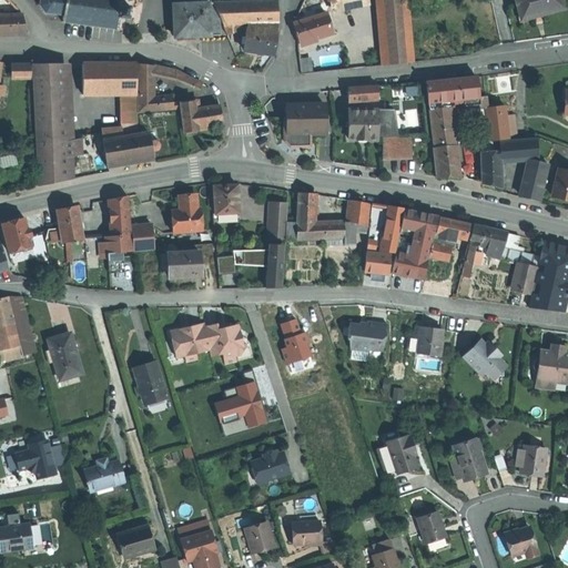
[(40,0),(40,6),(46,12),(63,14),(63,22),(119,29),(120,19),(129,20),(131,6),(122,4),(121,0),(40,0)]
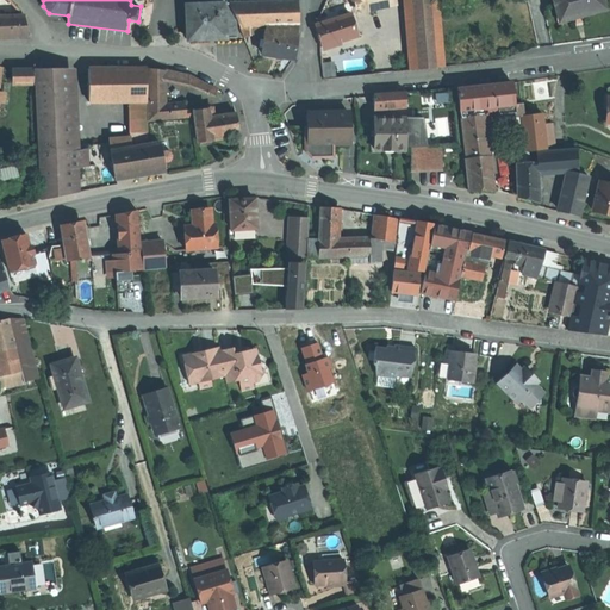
[(287,0),(236,2),(236,18),(240,25),(249,24),(268,23),(299,22),(298,0),(287,0)]
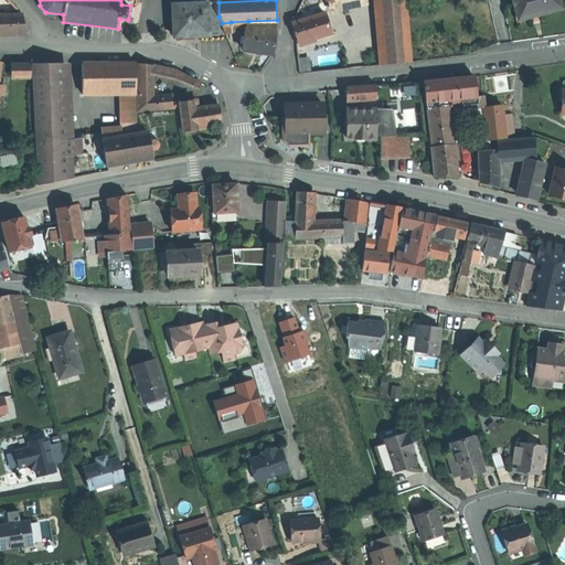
[(374,0),(382,64),(413,61),(405,0),(374,0)]
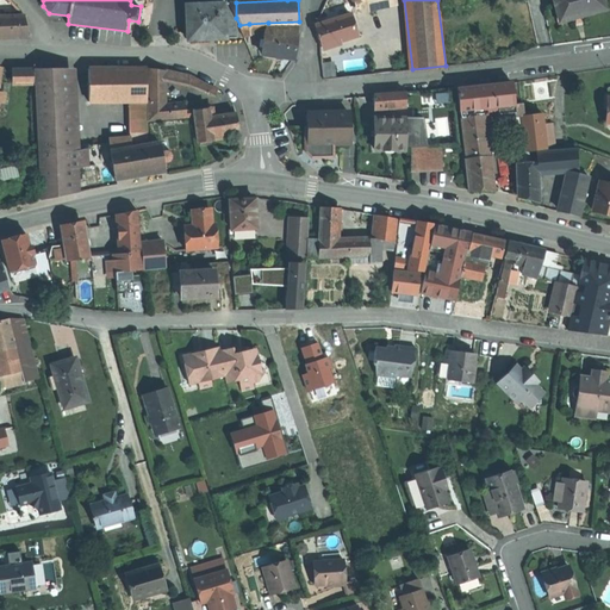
[(607,8),(604,0),(554,0),(555,4),(559,4),(562,18),(577,14),(583,12),(584,14),(607,8)]
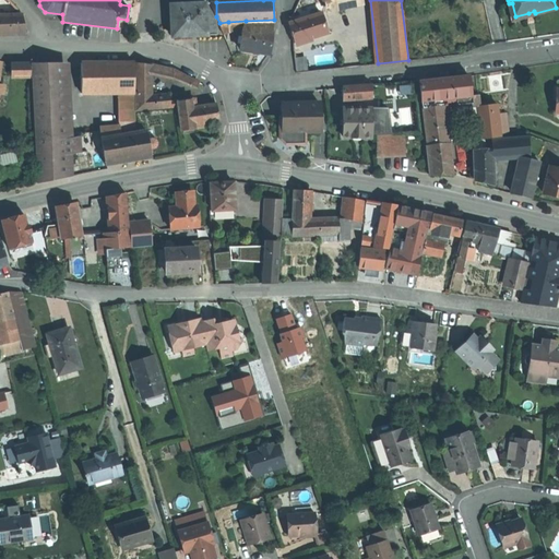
[(216,16),(216,2),(171,4),(173,36),(200,35),(217,34),(216,16)]
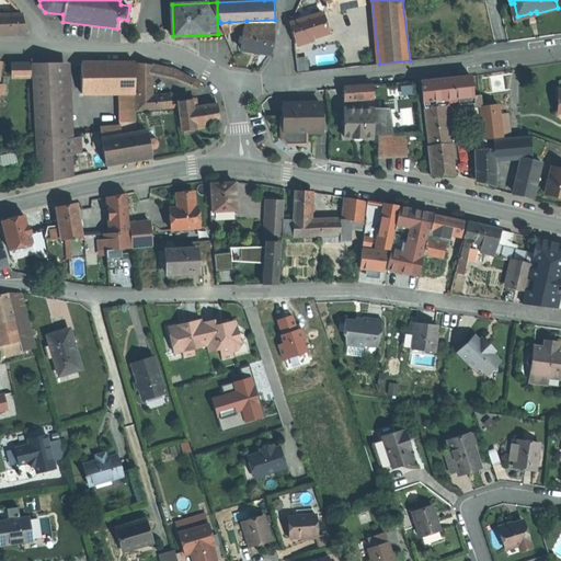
[(323,13),(290,23),(294,33),(296,42),(329,32),(323,13)]
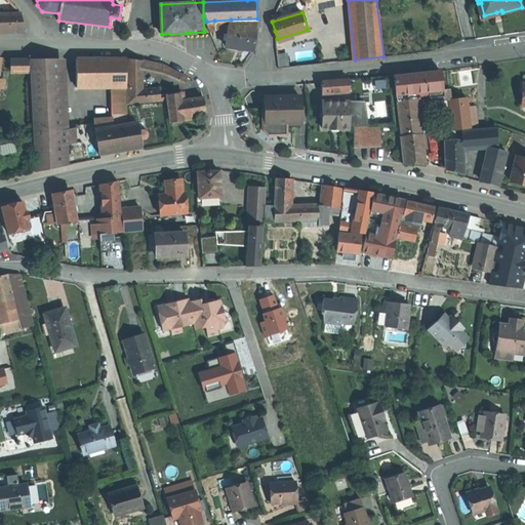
[(0,13),(0,31),(10,32),(25,32),(22,14),(13,14),(6,14),(0,13)]
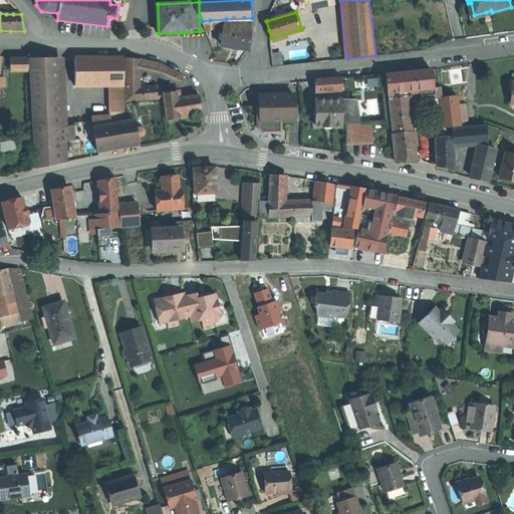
[(225,26),(251,30),(252,18),(226,19),(225,26)]
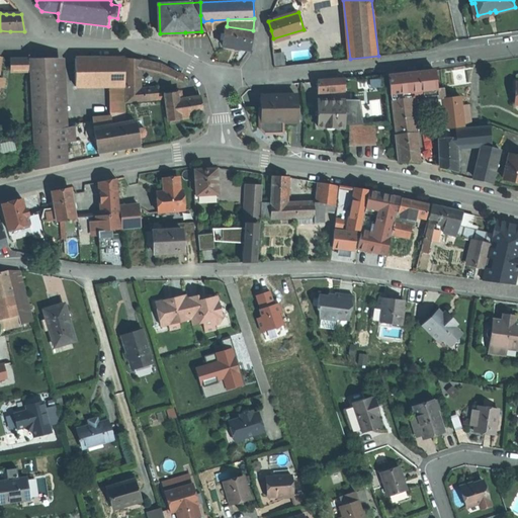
[(211,20),(203,21),(208,31),(211,30),(212,30),(211,20)]
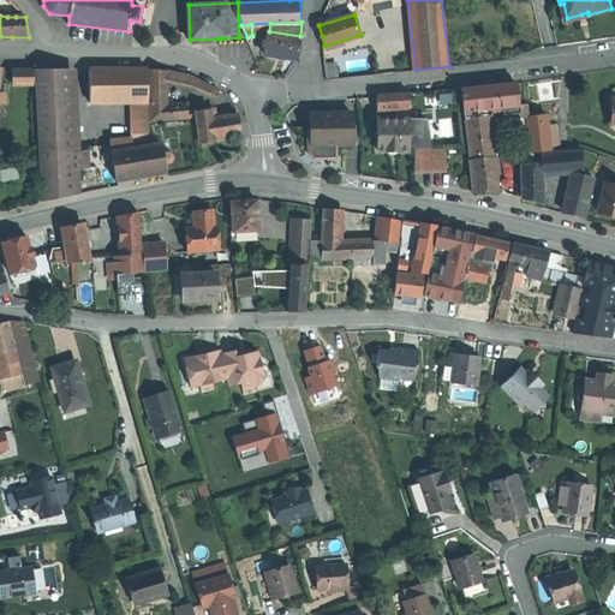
[(279,55),(298,59),(300,36),(269,31),(268,31),(266,54),(279,55)]
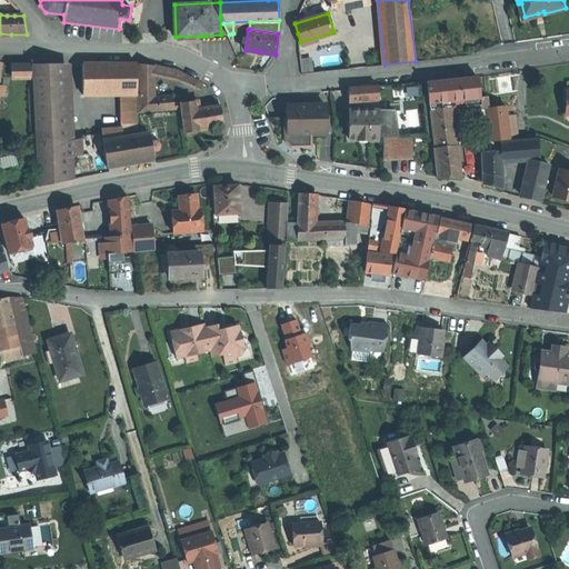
[(312,69),(311,58),(302,59),(303,70),(312,69)]
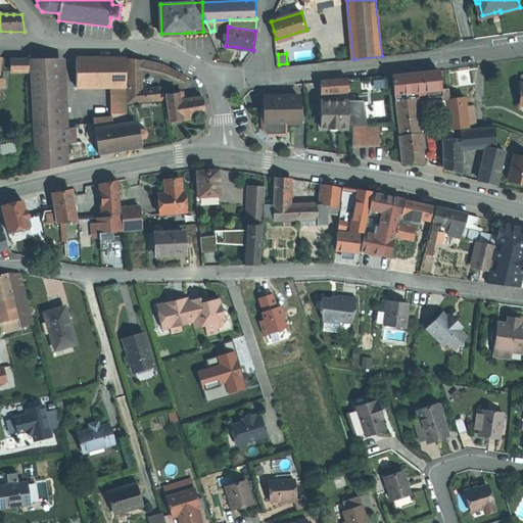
[(129,58),(130,90),(141,89),(143,89),(142,67),(162,72),(162,67),(162,65),(150,62),(142,60),(136,59),(129,58)]
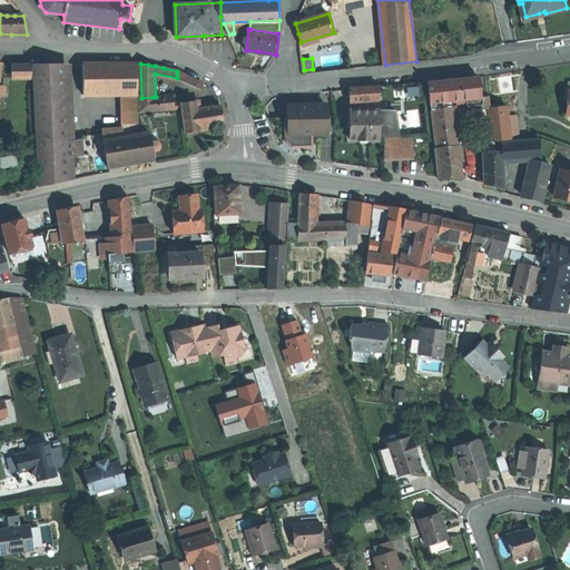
[(32,65),(15,65),(15,78),(32,78),(32,65)]
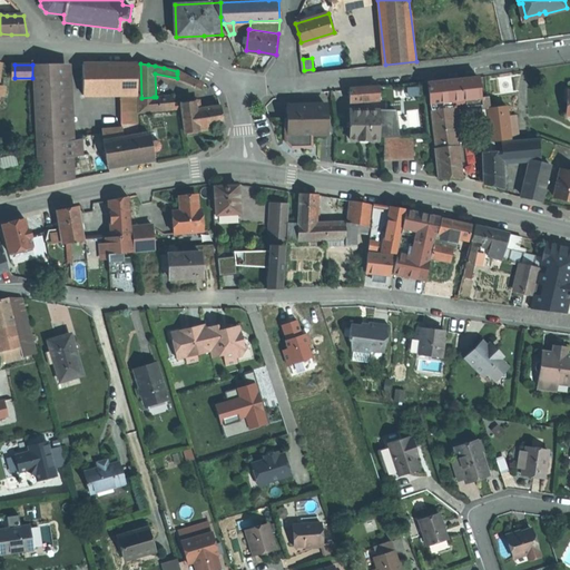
[(40,186),(75,179),(70,157),(66,158),(66,156),(66,143),(61,65),(33,65),(40,186)]
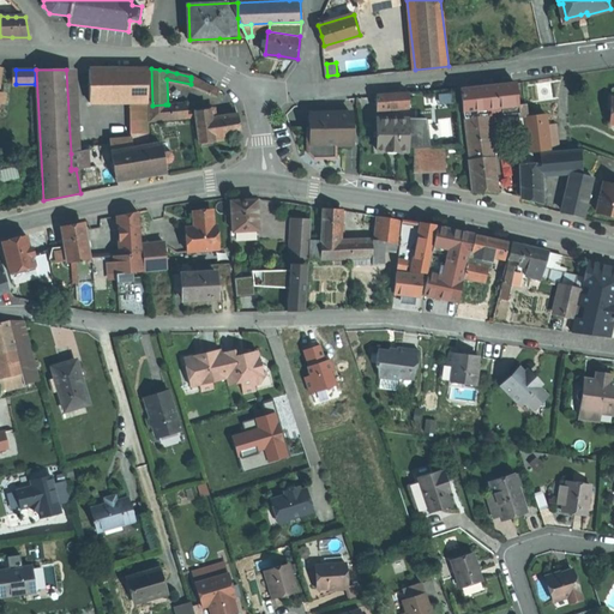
[(116,70),(90,70),(90,102),(116,102),(116,70)]
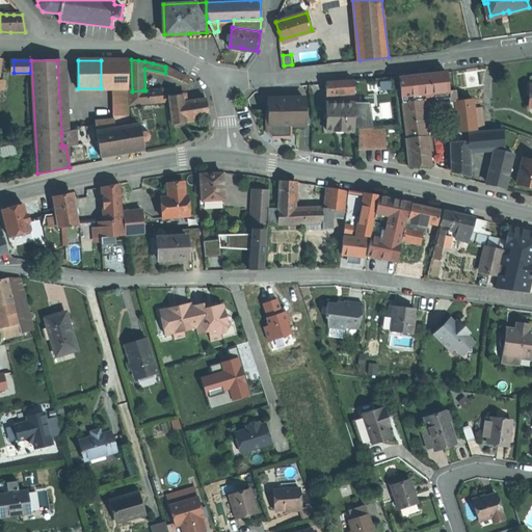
[(129,60),(101,60),(101,88),(129,88),(129,60)]
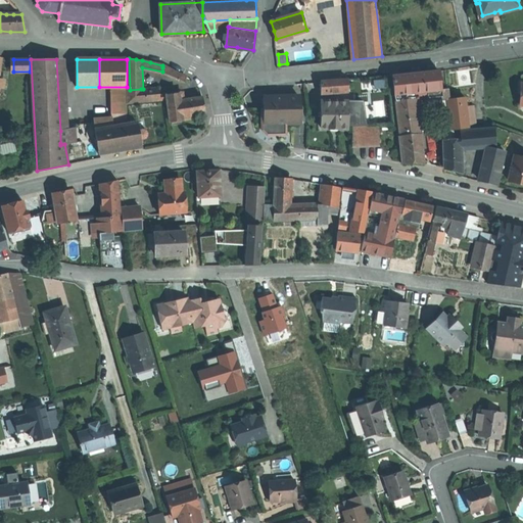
[(181,80),(186,80),(186,78),(162,65),(162,67),(162,72),(181,80)]
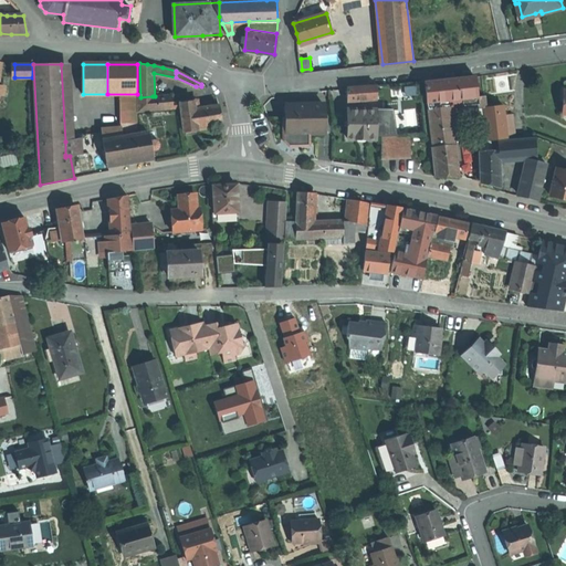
[(479,97),(477,76),(426,82),(428,102),(479,97)]
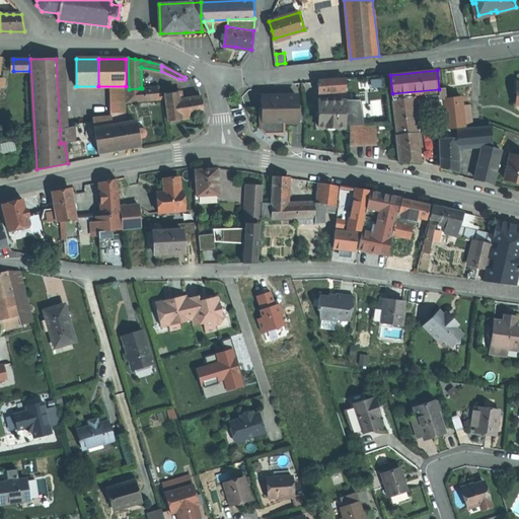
[(319,93),(346,91),(346,79),(318,80),(319,93)]
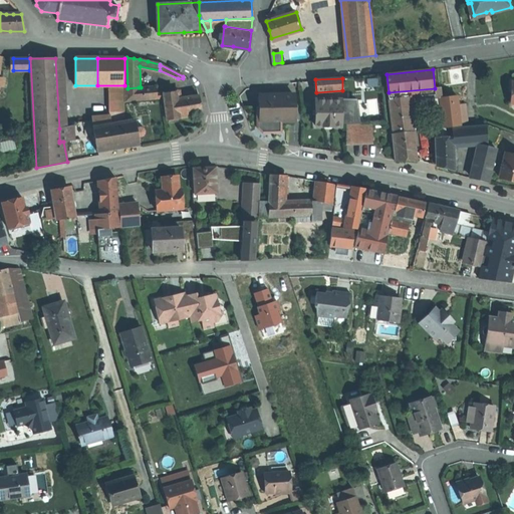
[(302,91),(314,91),(314,81),(302,81),(302,91)]
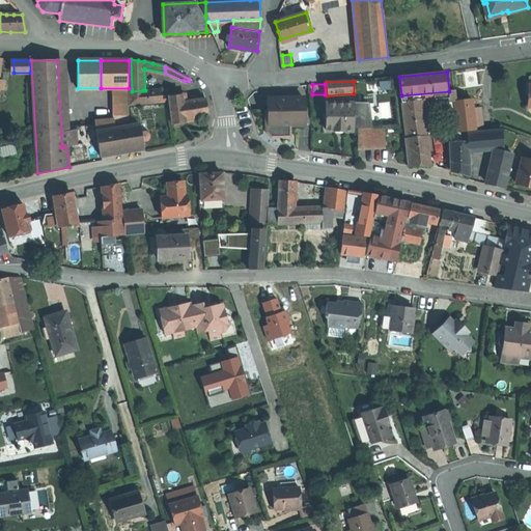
[(160,89),(145,90),(143,90),(143,103),(165,101),(165,99),(165,92),(160,89)]
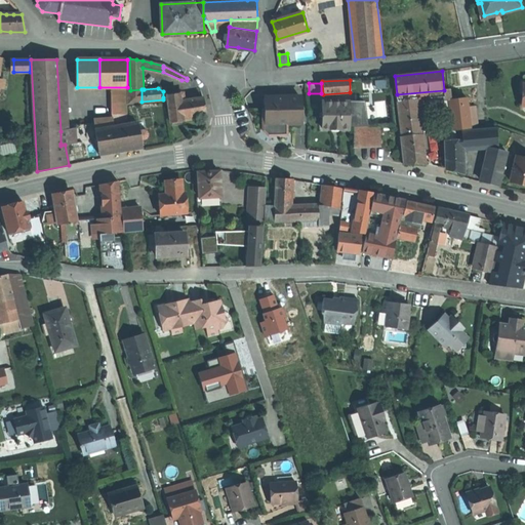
[(142,89),(130,90),(130,103),(142,102),(142,89)]
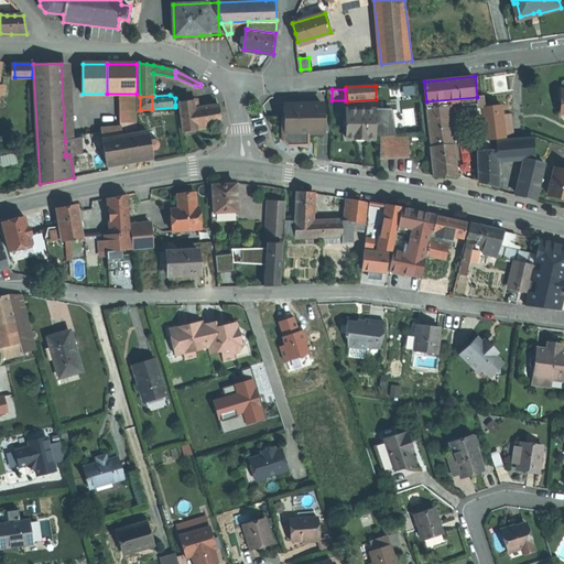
[(477,97),(426,101),(426,109),(449,106),(448,102),(462,101),(462,105),(477,104),(477,107),(483,107),(483,102),(481,96),(477,97)]
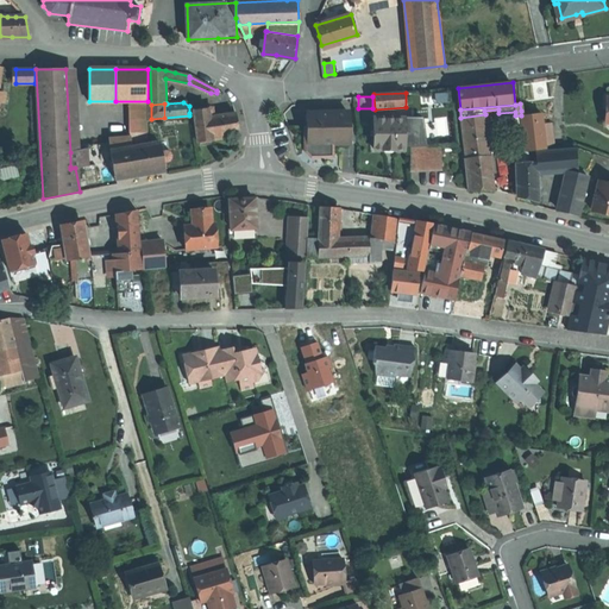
[(149,136),(146,105),(130,105),(130,137),(149,136)]
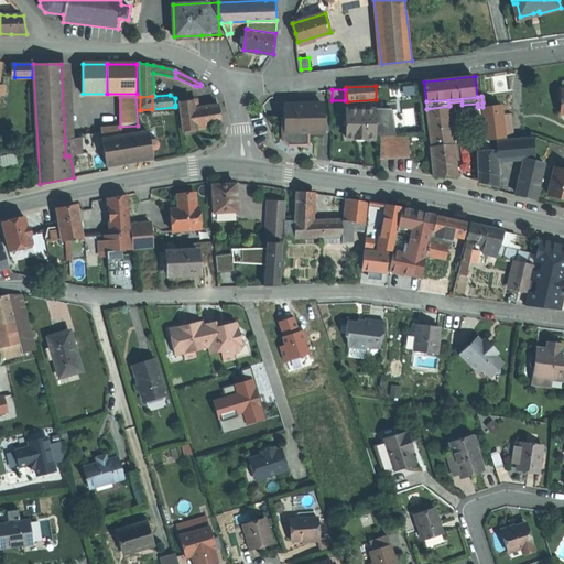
[(180,102),(180,104),(181,107),(184,131),(198,129),(195,108),(194,100),(180,102)]
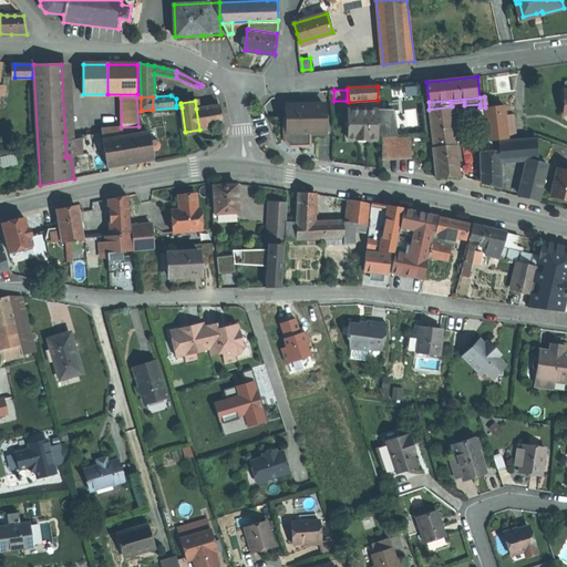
[(310,134),(326,133),(326,104),(288,104),(288,117),(289,134),(310,134)]
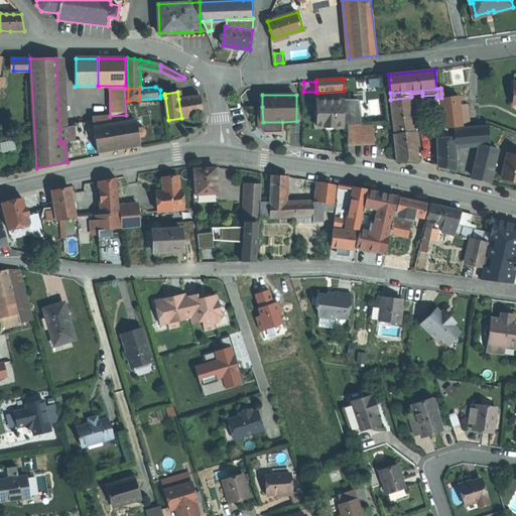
[(189,97),(191,113),(203,111),(201,96),(189,97)]
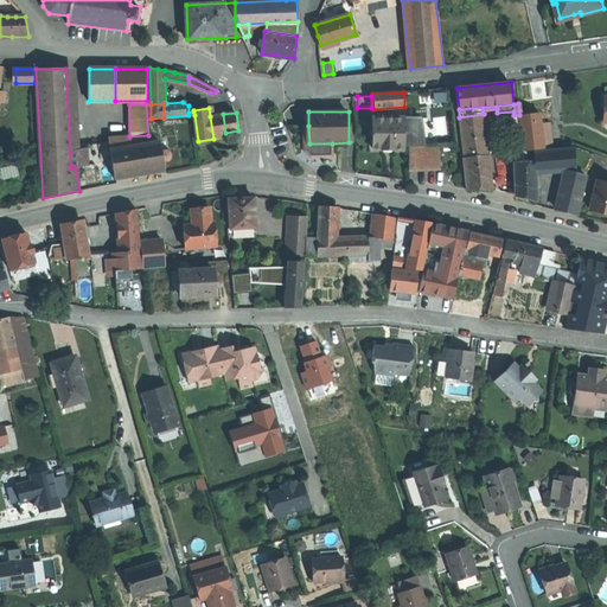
[(524,149),(544,148),(543,146),(541,123),(541,113),(523,114),(521,115),(524,149)]
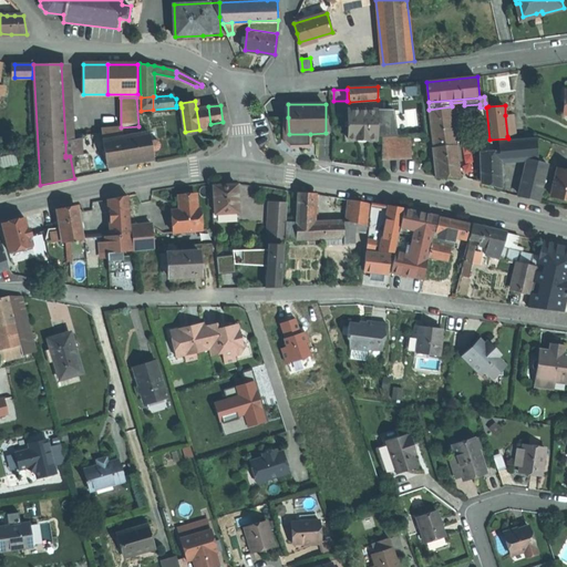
[(196,109),(199,130),(212,127),(210,124),(208,106),(203,107),(199,109),(196,109)]
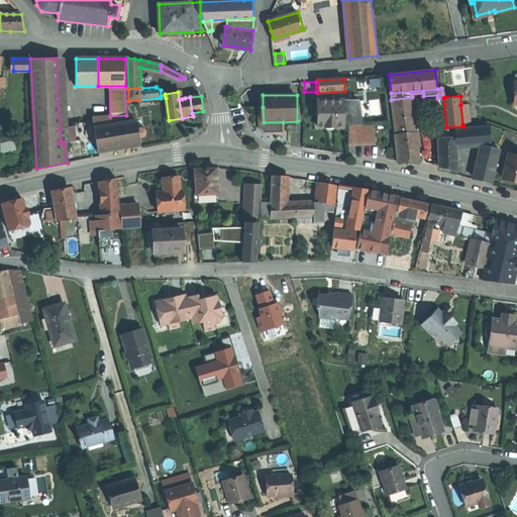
[(412,97),(391,100),(396,134),(415,132),(414,118),(412,97)]
